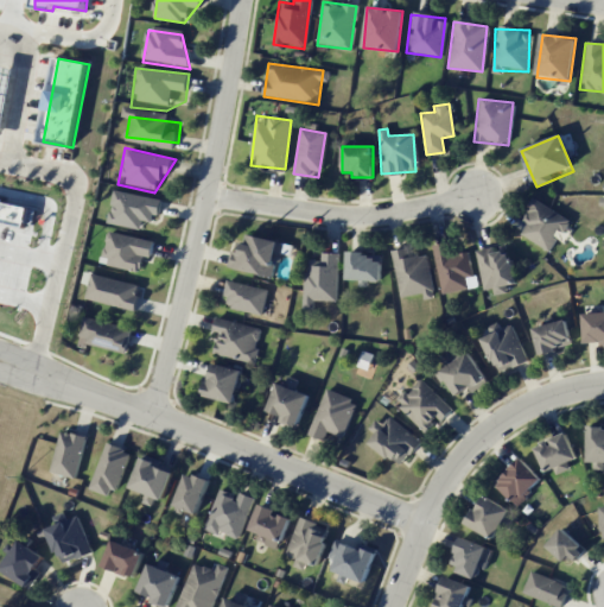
[(115,195),(159,202),(146,231),(110,225),(113,212),(115,195)]
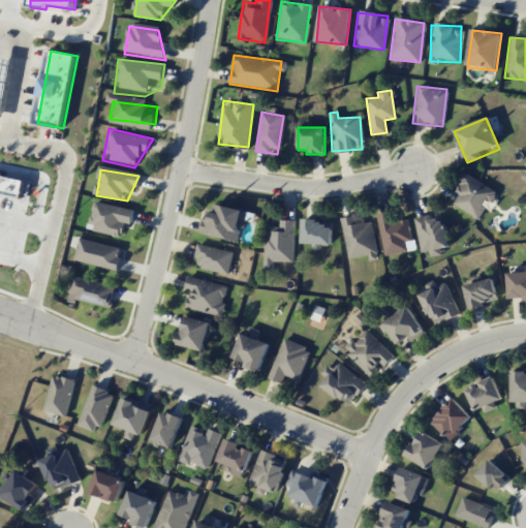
[(449,200),(477,219),(495,192),(466,174),(449,200)]
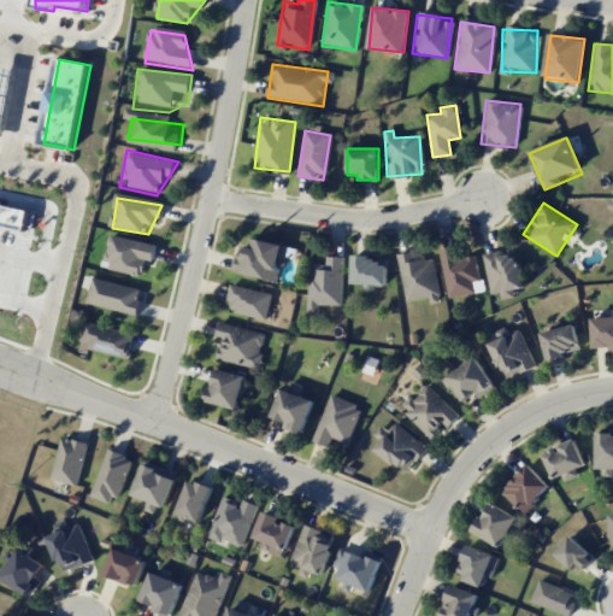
[(110,235),(152,250),(140,286),(96,270),(110,235)]
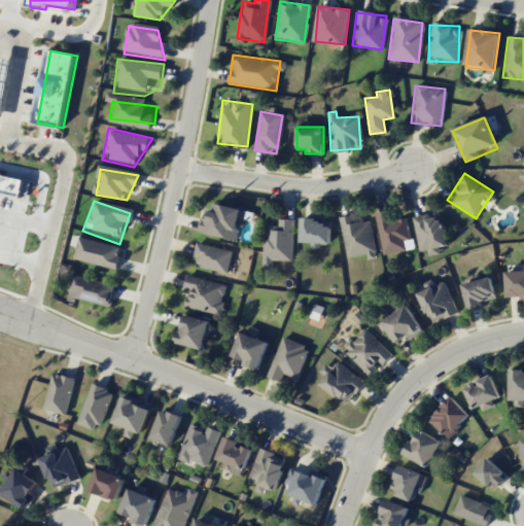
[(200,232),(236,242),(245,212),(213,203),(208,220),(204,218),(200,232)]
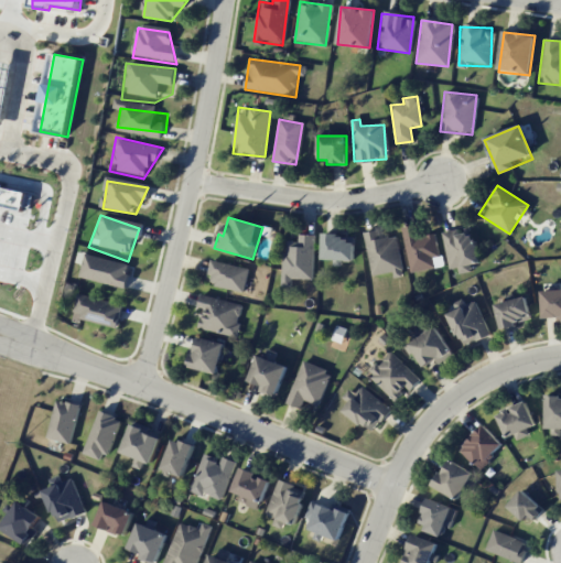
[(439,268),(432,235),(418,237),(417,225),(401,228),(409,272),(439,268)]
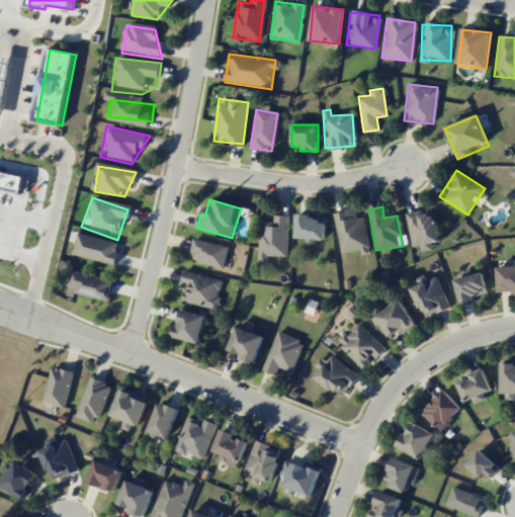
[(413,248),(439,241),(431,207),(405,214),(413,248)]
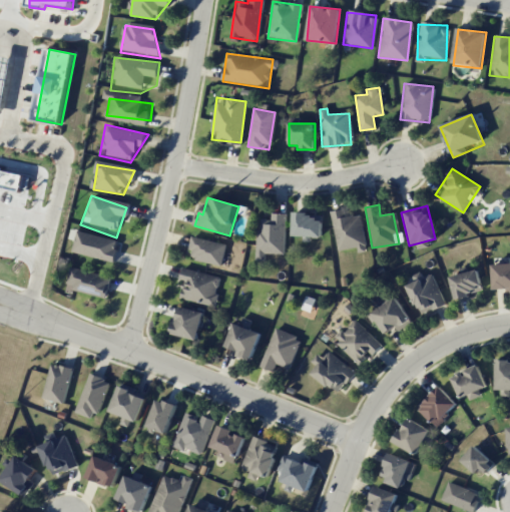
[(338,252),(364,247),(359,215),(345,217),(344,209),(330,212),(338,252)]
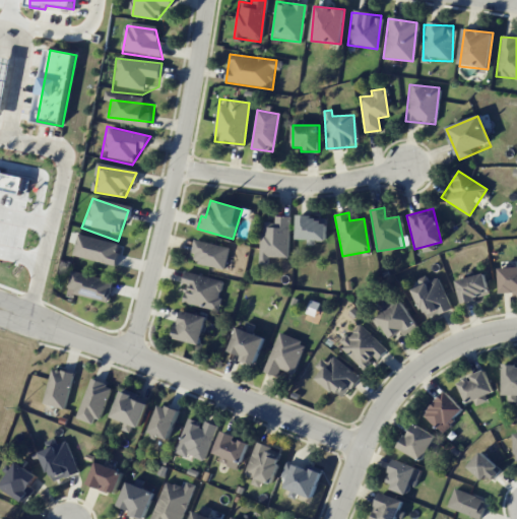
[(287,258),(287,217),(273,217),(273,222),(260,222),(259,264),(269,264),(269,258),(287,258)]
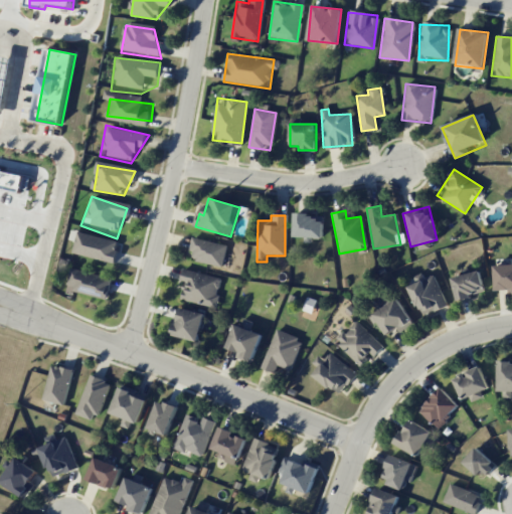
[(295,237),(324,237),(324,215),(295,215),(295,237)]
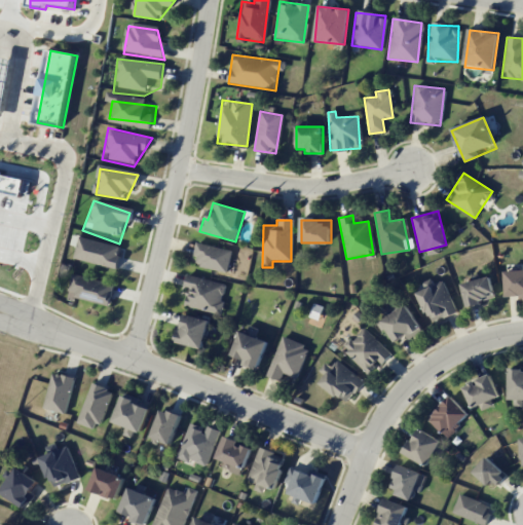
[(190,260),(222,275),(232,256),(199,240),(190,260)]
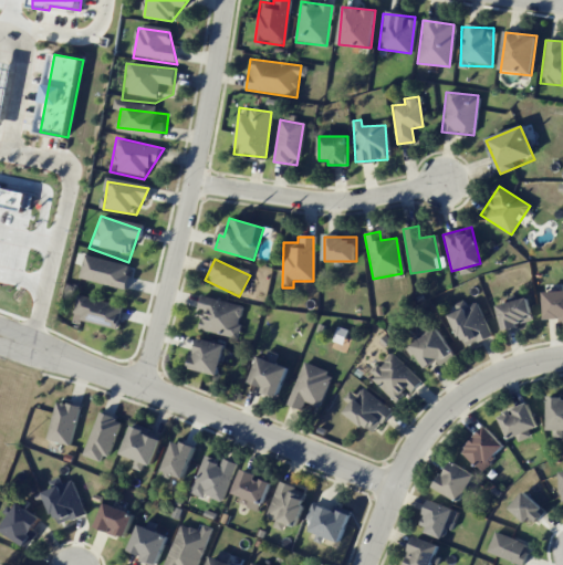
[(89,261),(135,271),(123,294),(83,284),(89,261)]
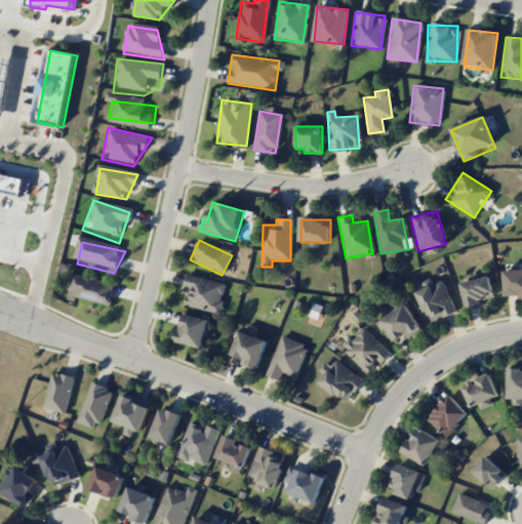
[(521,271),(505,271),(505,298),(521,298),(521,271)]
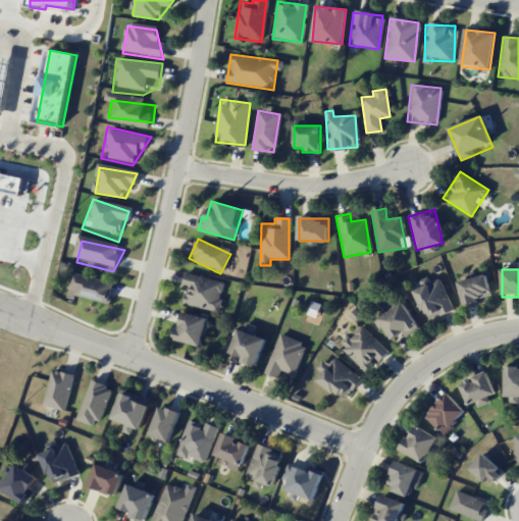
[(71,271),(111,280),(106,306),(70,298),(68,284),(71,271)]
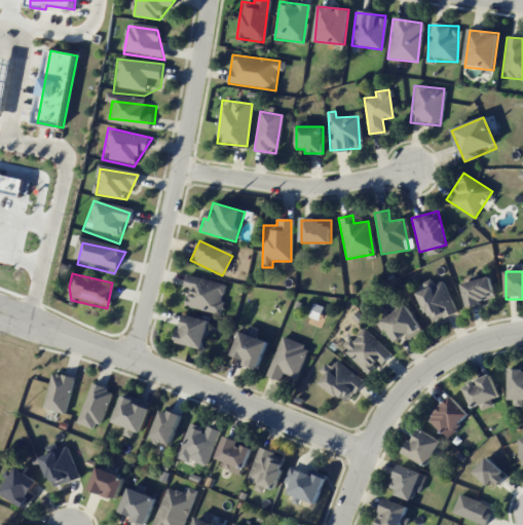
[(219,315),(227,286),(189,275),(182,305),(219,315)]
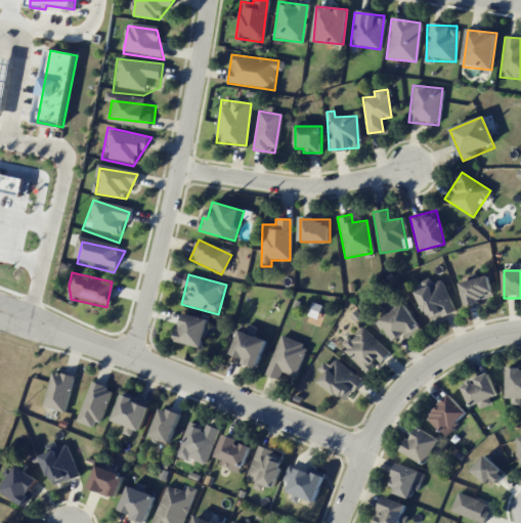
[(493,298),(487,276),(460,284),(466,306),(493,298)]
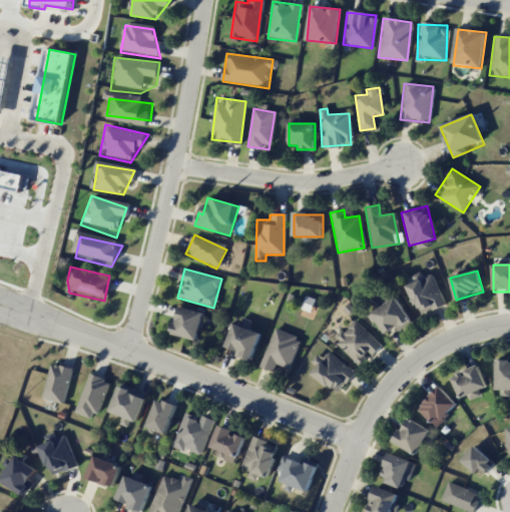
[(420,316),(445,305),(432,275),(407,286),(420,316)]
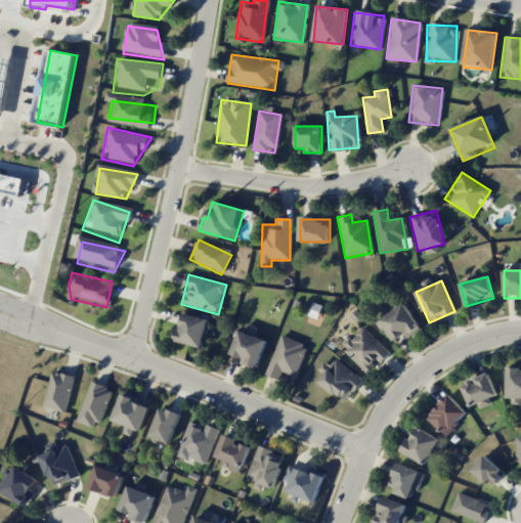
[(379,319),(394,344),(420,329),(404,304),(379,319)]
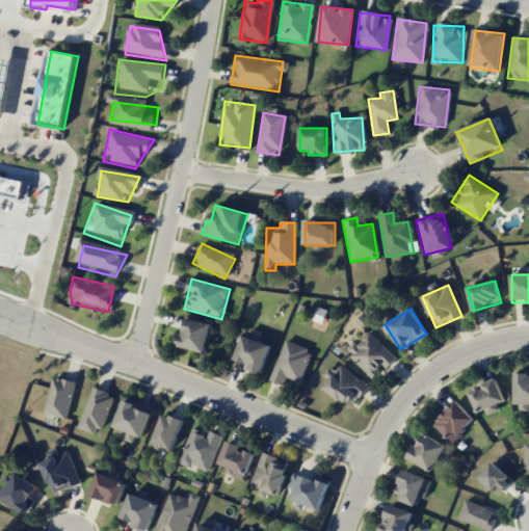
[(205,353),(213,325),(187,318),(178,346),(205,353)]
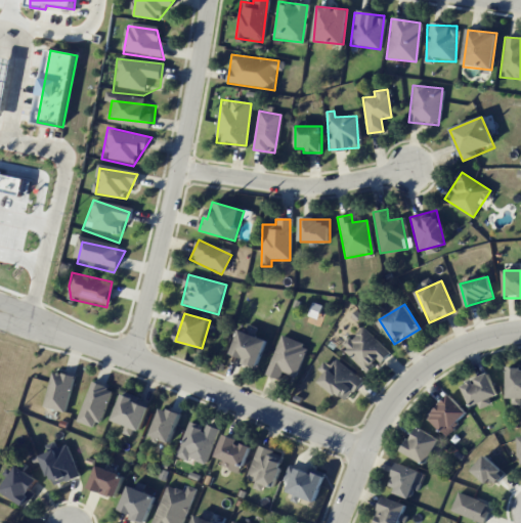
[(367,374),(389,354),(361,327),(341,347),(367,374)]
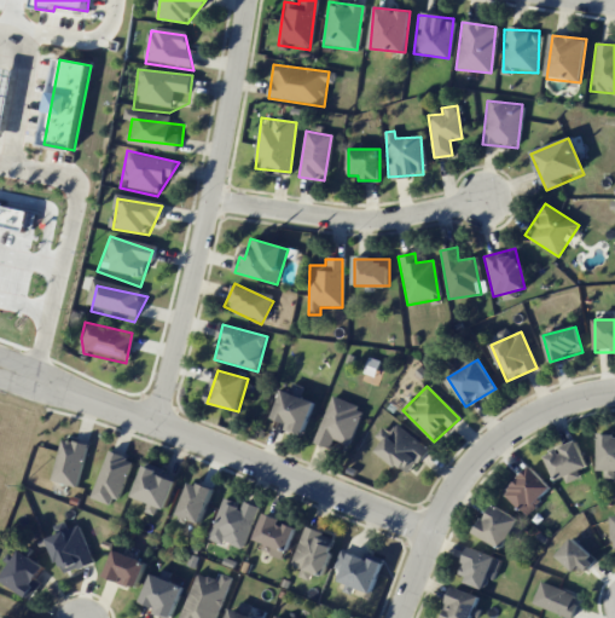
[(302,435),(315,404),(284,391),(271,422),(302,435)]
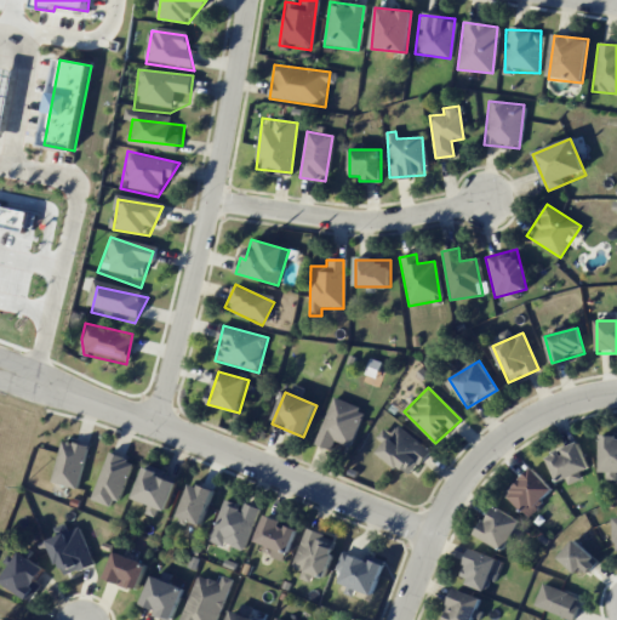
[(314,443),(344,456),(364,411),(333,398),(314,443)]
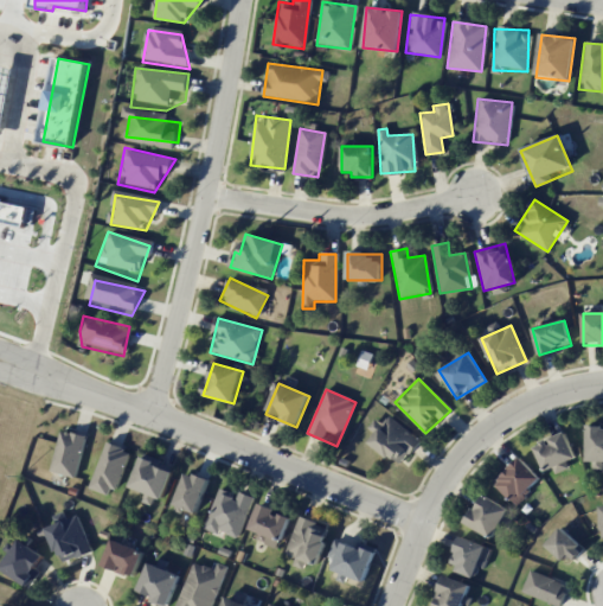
[(419,442),(390,416),(370,440),(399,466),(419,442)]
